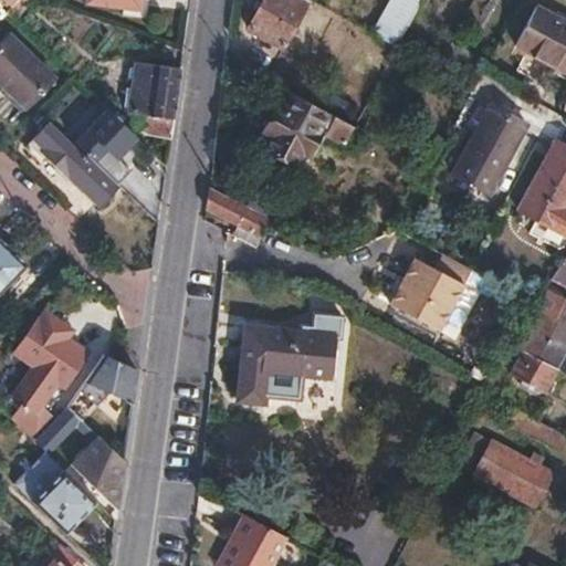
[(14,0),(12,3),(4,11),(8,13),(13,19),(30,0),(14,0)]
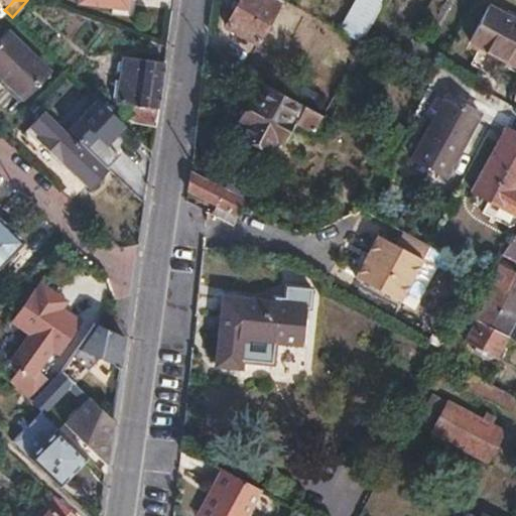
[(270,0),(240,0),(226,28),(255,44),(264,30),(269,32),(272,28),(266,25),(277,3),(270,0)]
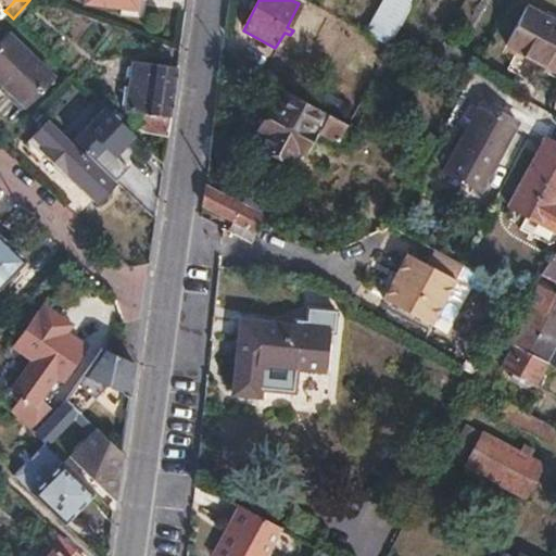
[(506,46),(555,71),(555,22),(528,7),(506,46)]
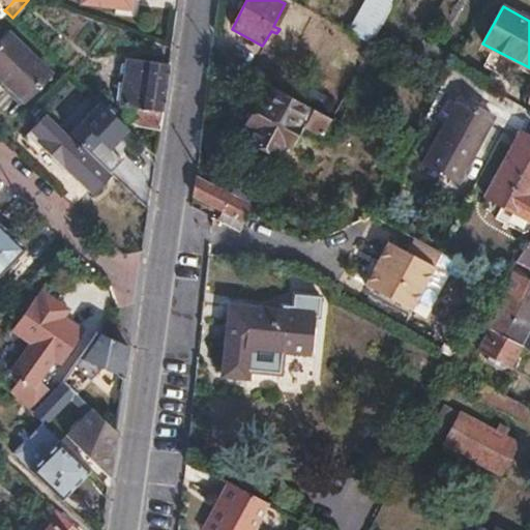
[(363,22),(356,35),(372,43),(379,30),(385,18),(376,12),(370,24),(363,22)]
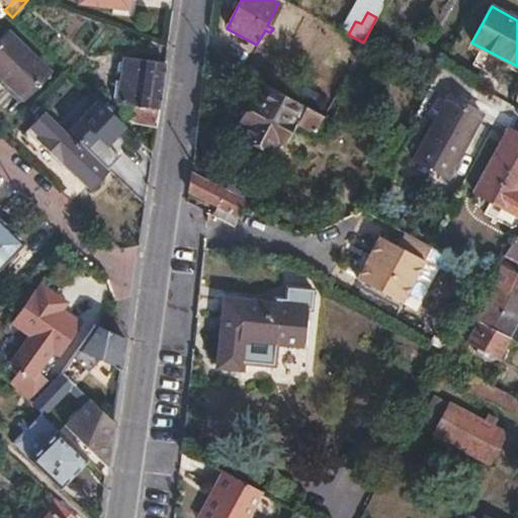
[(7,31),(0,38),(0,75),(22,97),(47,71),(7,31)]
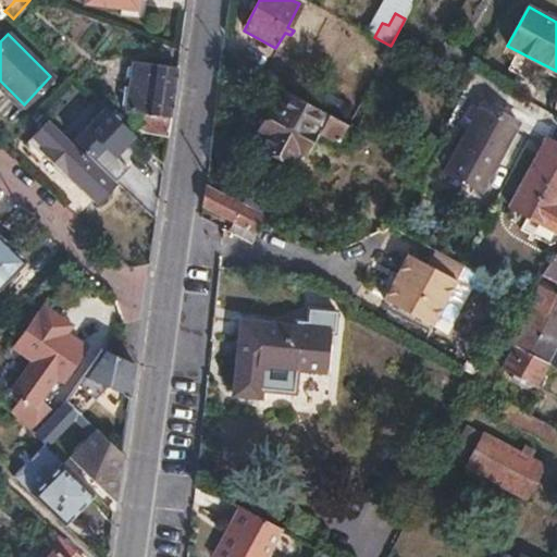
[(136,132),(168,135),(177,66),(146,63),(143,84),(138,84),(135,112),(138,112),(136,132)]
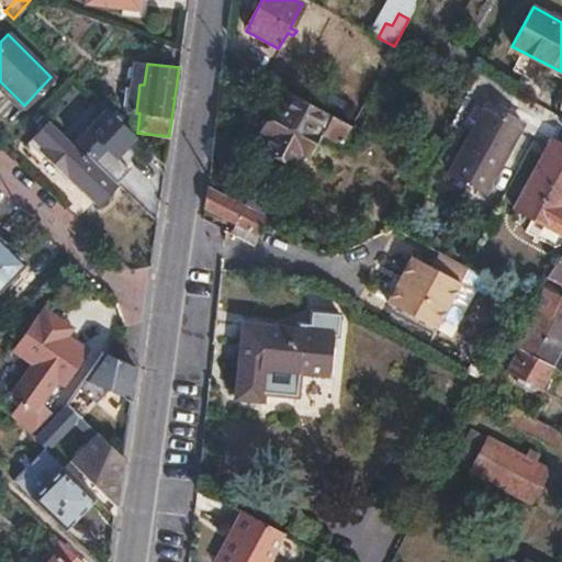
[(313,105),(288,91),(278,109),(274,108),(273,111),(268,108),(260,123),(265,126),(262,131),(270,135),(265,148),(291,163),(299,149),(304,153),(316,132),(340,145),(351,125),(313,105)]
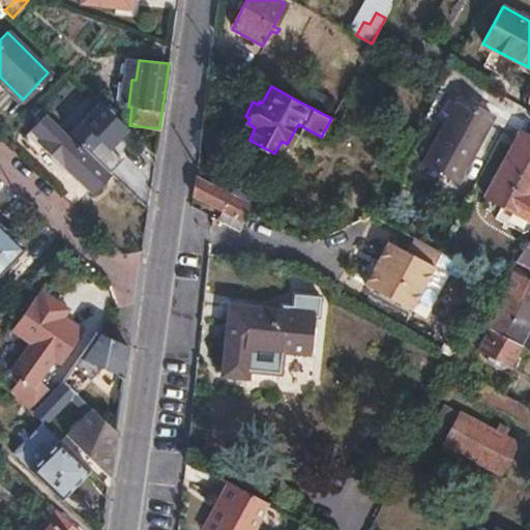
[(423,160),(440,170),(476,106),(455,94),(452,101),(449,100),(443,113),(448,116),(423,160)]
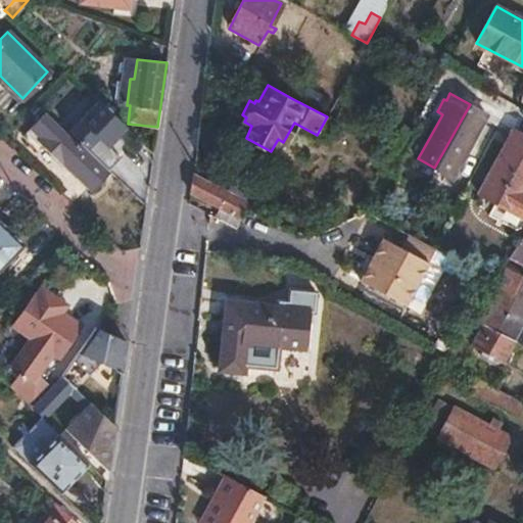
[(98,100),(67,132),(79,142),(108,171),(120,158),(107,145),(126,127),(121,123),(105,107),(98,100)]
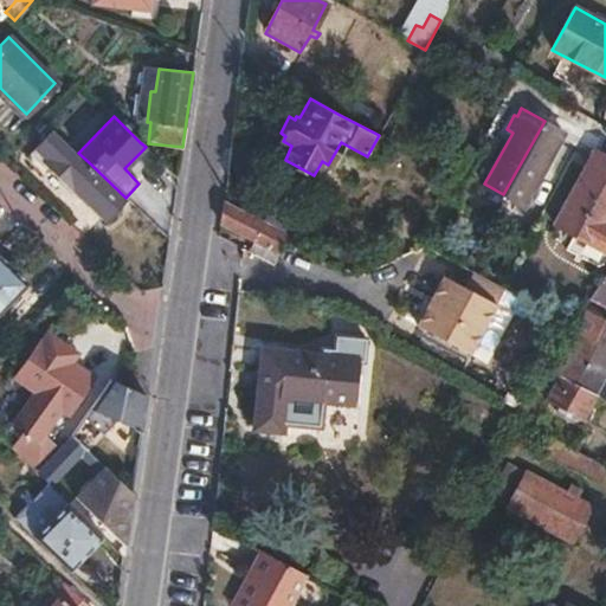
[(545,121),(503,194),(523,205),(547,159),(554,162),(561,148),(556,144),(563,131),(545,121)]
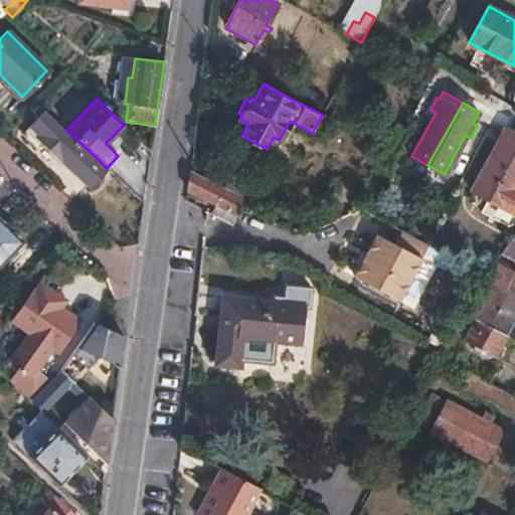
[(43,110),(29,125),(39,135),(37,137),(90,186),(107,168),(77,140),(76,142),(43,110)]
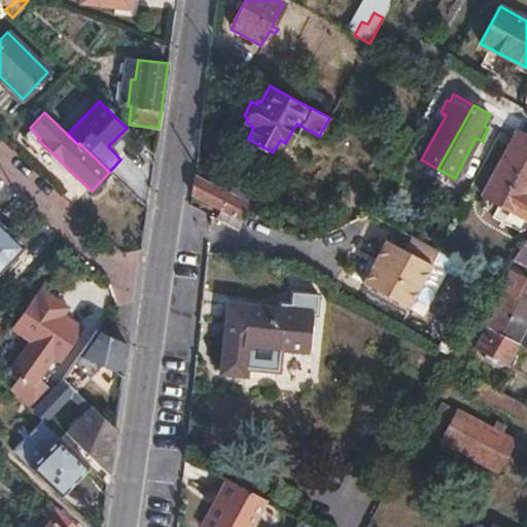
[(484,196),(526,219),(526,192),(525,191),(526,187),(526,134),(519,130),(484,196)]
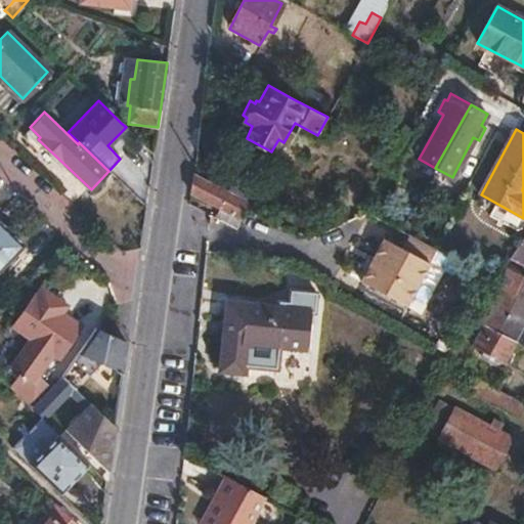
[(193,174),(190,193),(229,214),(224,223),(236,229),(242,220),(239,219),(248,205),(193,174)]
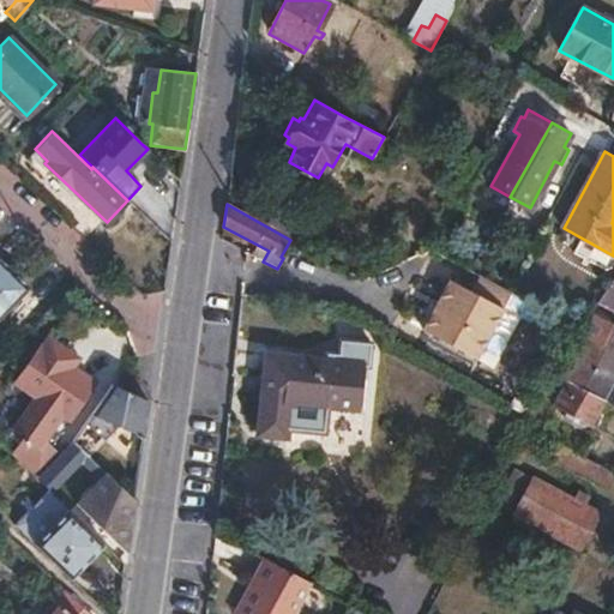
[(276,208),(268,223),(288,234),(296,218),(276,208)]
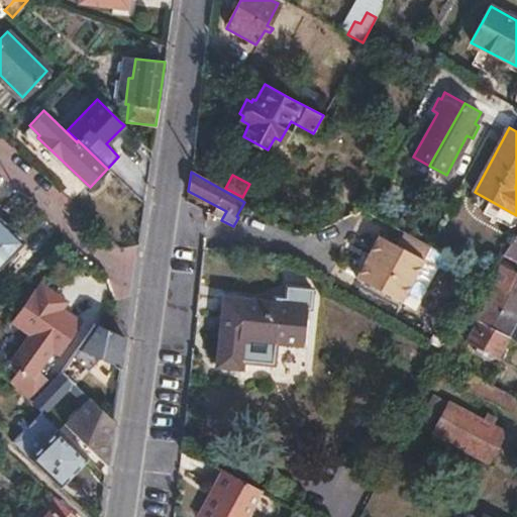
[(0,217),(0,266),(24,240),(0,217)]
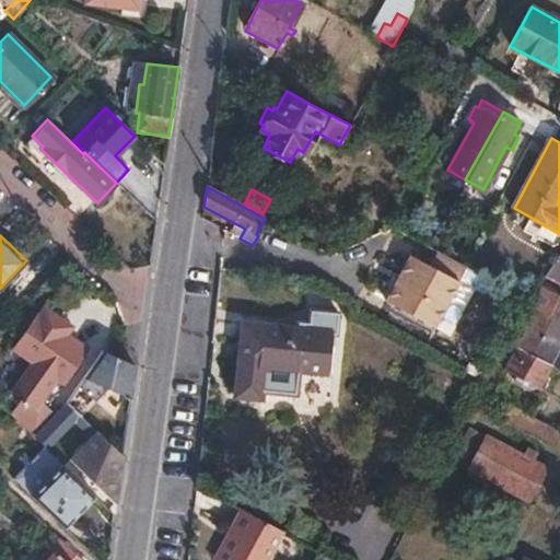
[(463,266),(436,252),(429,266),(409,255),(384,300),(432,327),(465,267),(463,266)]
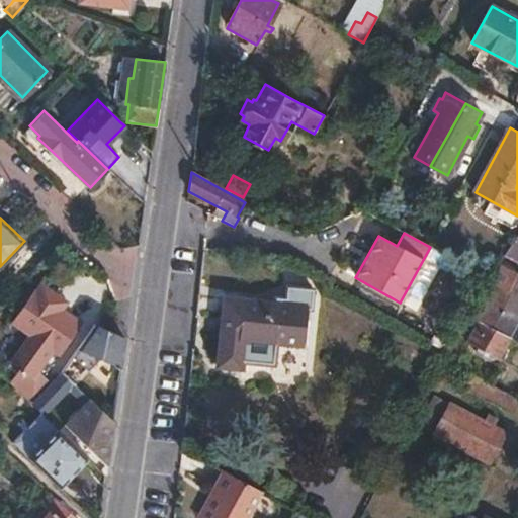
[(517,233),(503,256),(512,261),(517,252),(517,233)]
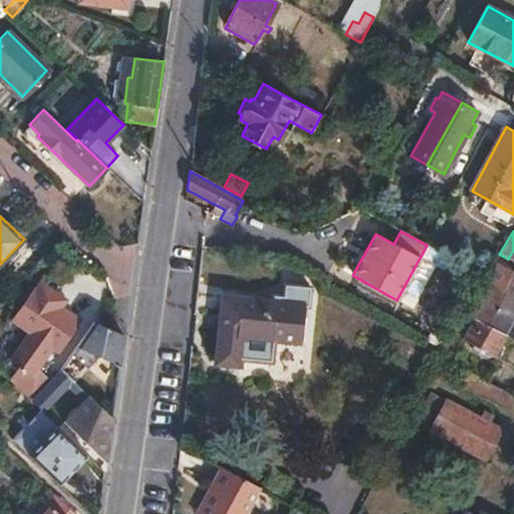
[(513,271),(495,262),(468,315),(469,316),(473,318),(505,335),(513,339),(513,271)]
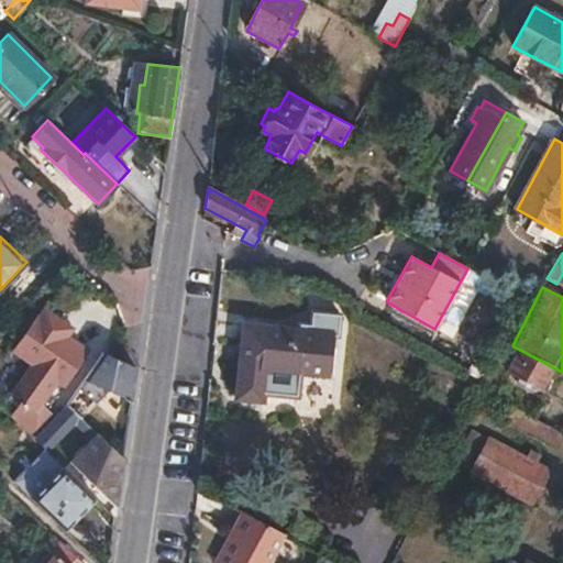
[(62,383),(86,348),(56,329),(62,320),(42,307),(13,351),(32,363),(12,393),(20,399),(7,412),(32,438),(34,435),(54,416),(41,404),(56,379),(62,383)]
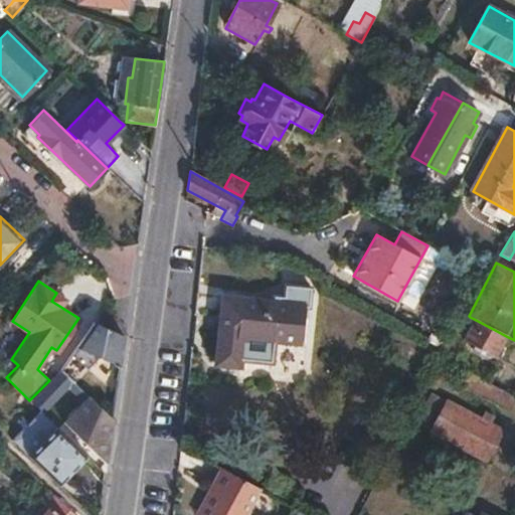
[(223,295),(220,335),(218,364),(242,366),(243,358),(274,361),(276,341),(300,343),(303,305),(307,305),(309,289),(286,287),(285,296),(279,296),(279,300),(223,295)]
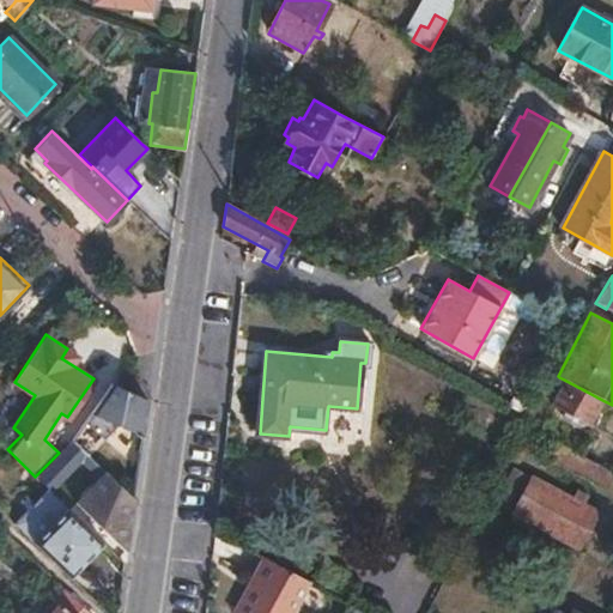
[(602,400),(564,380),(552,404),(590,423),(602,400)]
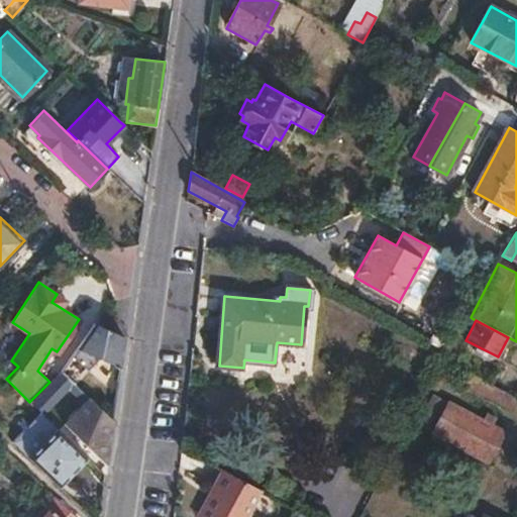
[(125,338),(112,332),(94,324),(83,339),(75,350),(118,390),(125,338)]
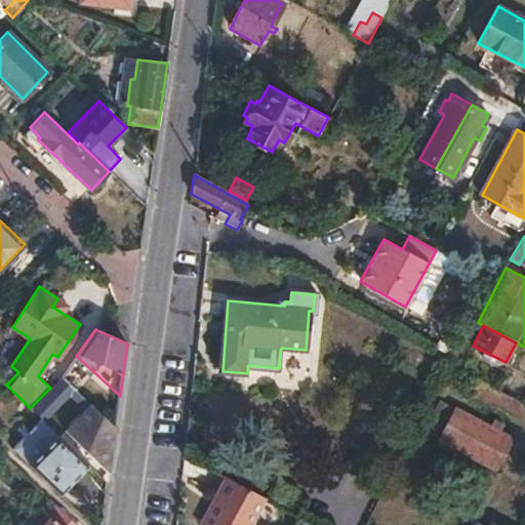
[(50,388),(32,406),(45,420),(71,395),(85,409),(65,432),(108,475),(115,430),(109,425),(83,398),(61,376),(50,388)]
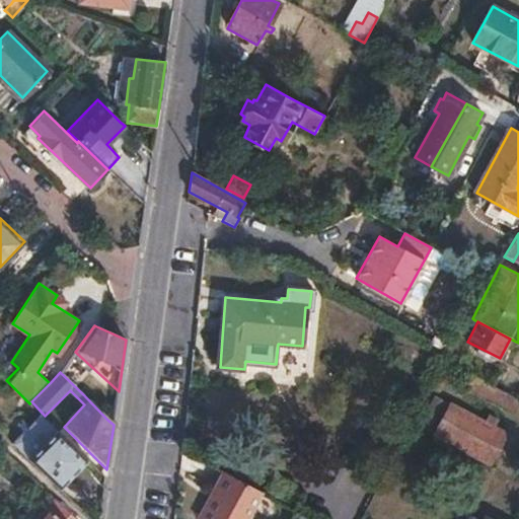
[(517,414),(518,409),(518,399),(468,373),(462,384),(517,414)]
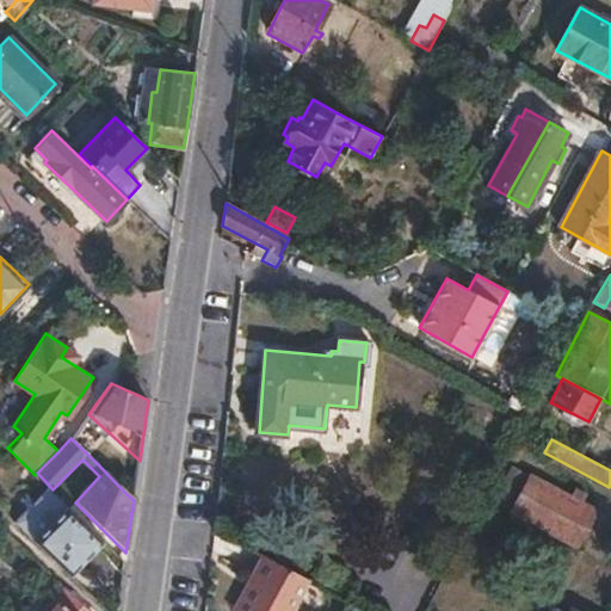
[(497,504),(495,507),(514,518),(517,513),(578,545),(581,539),(596,510),(584,503),(586,497),(572,488),(568,495),(513,467),(495,500),(497,504)]
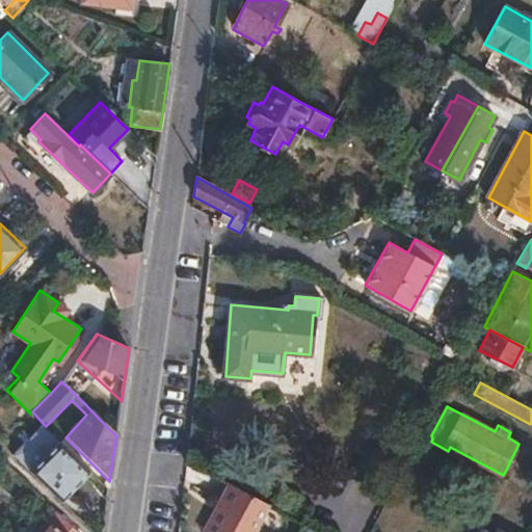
[(59,502),(67,495),(89,471),(59,442),(41,423),(10,455),(22,466),(59,502)]
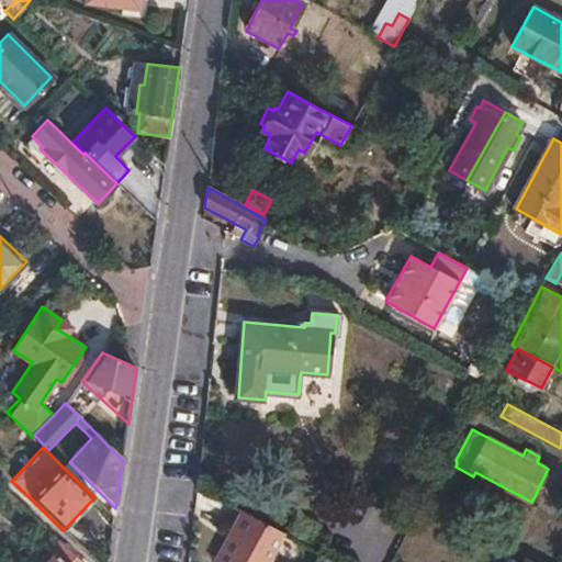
[(266,561),(284,531),(243,509),(231,530),(236,534),(218,561),(266,561)]
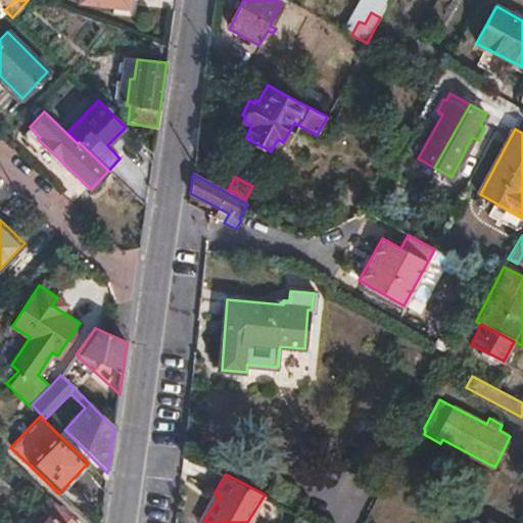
[(203,522),(220,496),(215,493),(198,522),(199,522),(203,522)]
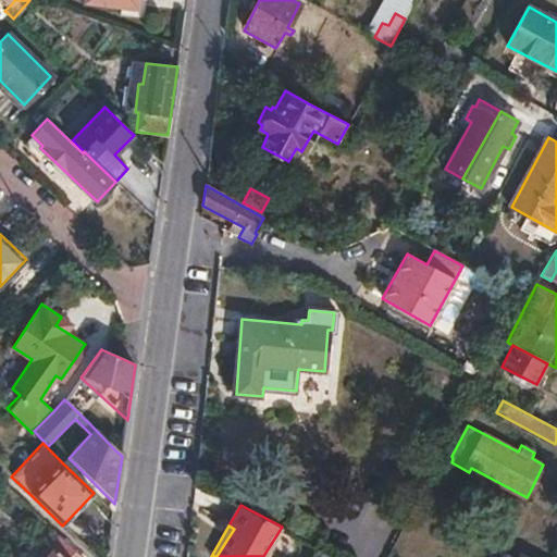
[(82,556),(83,556),(57,533),(45,545),(57,556),(82,556)]
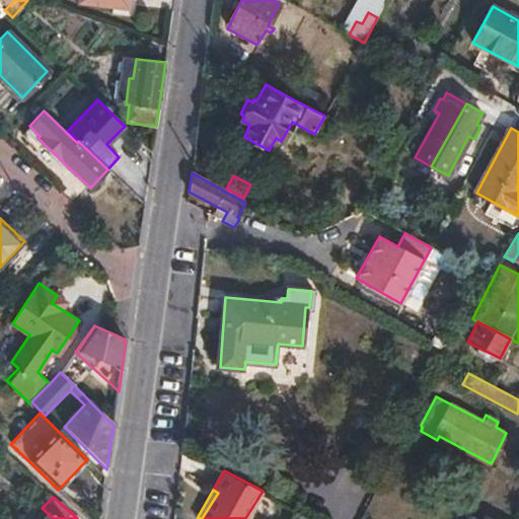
[(53,518),(42,508),(29,518),(53,518)]
